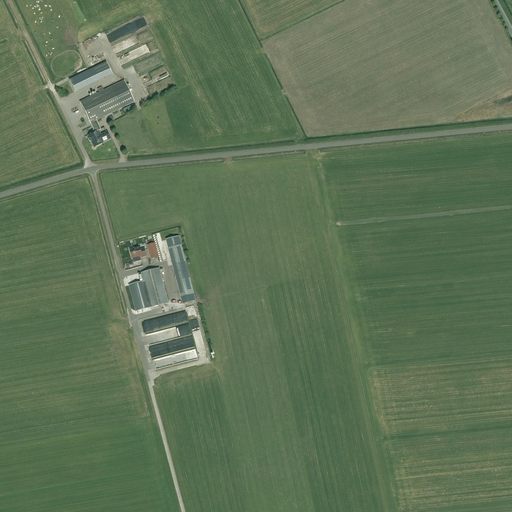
[(137,42),(144,39),(143,36),(146,35),(145,32),(126,39),(128,44),(133,42),(132,39),(135,37),(137,42)]
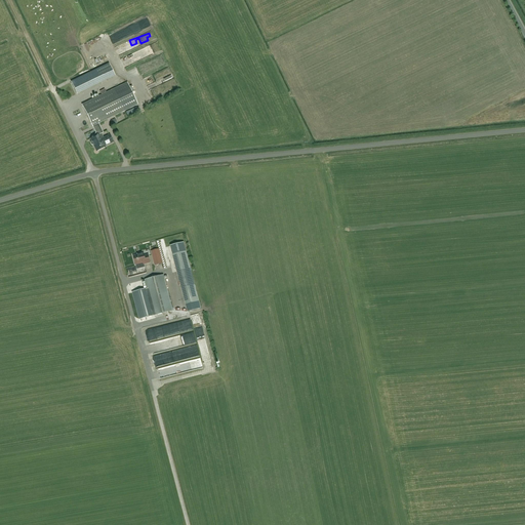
[(77,93),(105,80),(115,75),(109,64),(71,82),(77,93)]
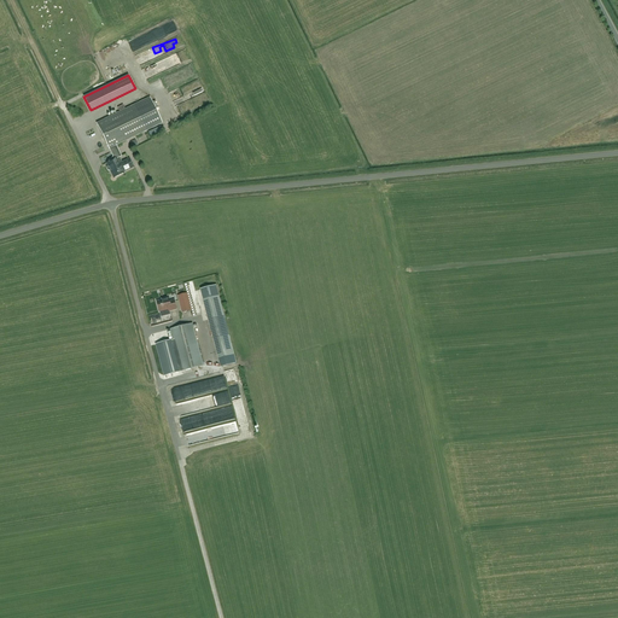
[(110,170),(114,179),(124,174),(123,173),(133,168),(129,159),(122,163),(120,158),(122,157),(116,145),(162,123),(150,98),(97,123),(109,149),(115,159),(106,163),(108,167),(106,168),(108,170),(109,172),(110,170)]
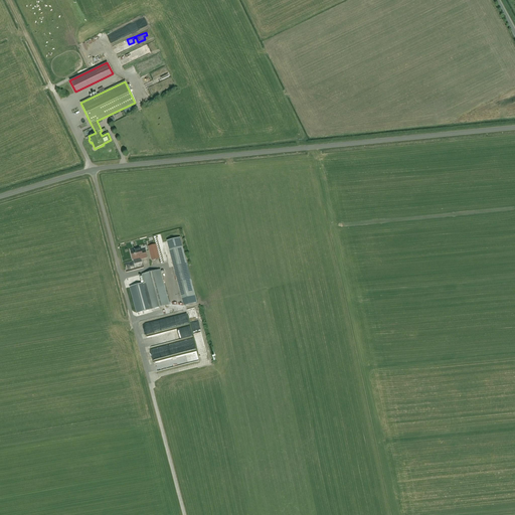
[(180,238),(168,241),(179,283),(191,280),(180,238)]
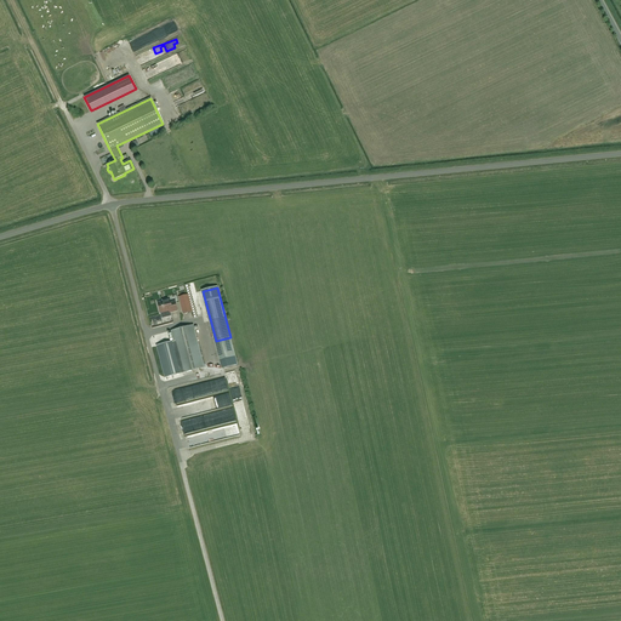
[(163,302),(158,303),(160,314),(161,313),(163,318),(171,315),(170,313),(178,311),(176,302),(171,303),(170,300),(166,301),(166,300),(161,301),(163,302)]
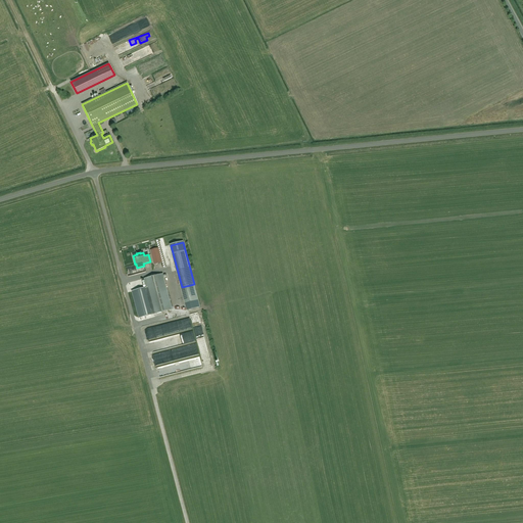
[(147,288),(132,291),(139,318),(172,310),(162,274),(144,279),(147,288)]
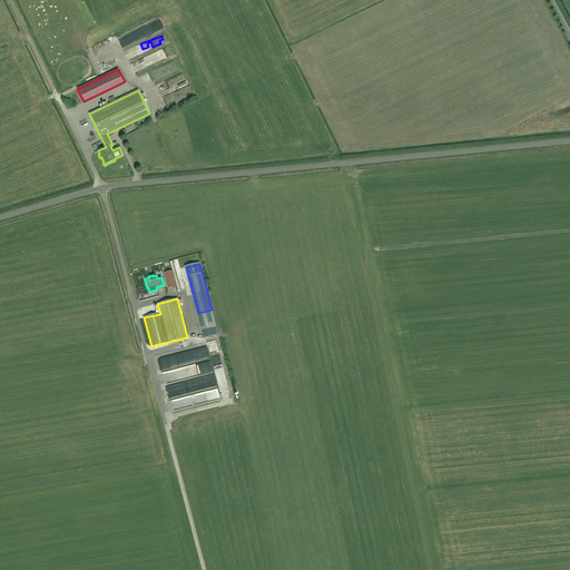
[(212,310),(198,313),(203,332),(216,328),(212,310)]
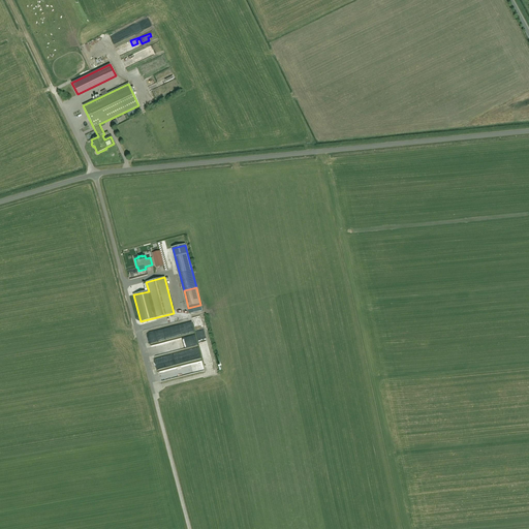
[(200,305),(188,308),(190,314),(203,311),(200,305)]
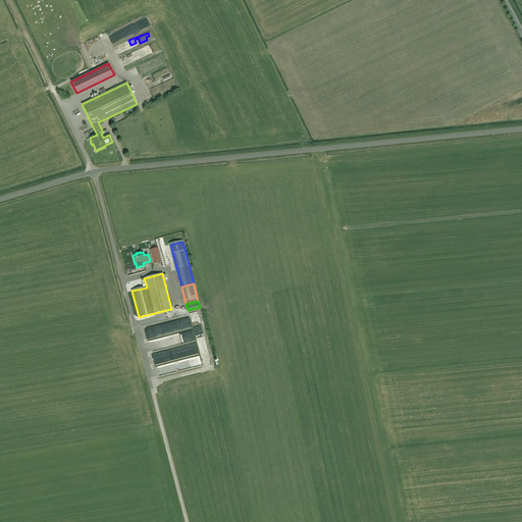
[(166,349),(186,345),(185,340),(184,334),(156,341),(157,348),(165,346),(166,349)]
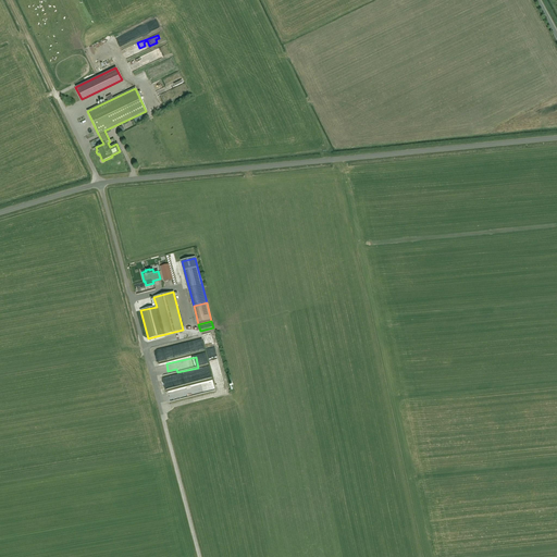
[(166,372),(165,363),(155,366),(156,374),(166,372)]
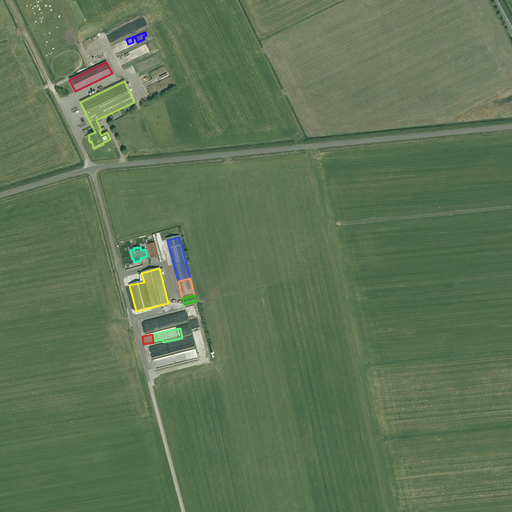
[(184,359),(185,360),(195,357),(193,351),(175,355),(176,358),(178,357),(178,360),(184,359)]
